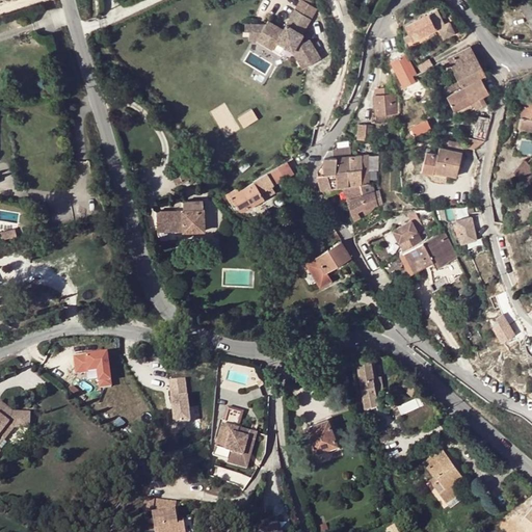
[(531,3),(530,0),(529,0),(520,6),(531,26),(531,3)]
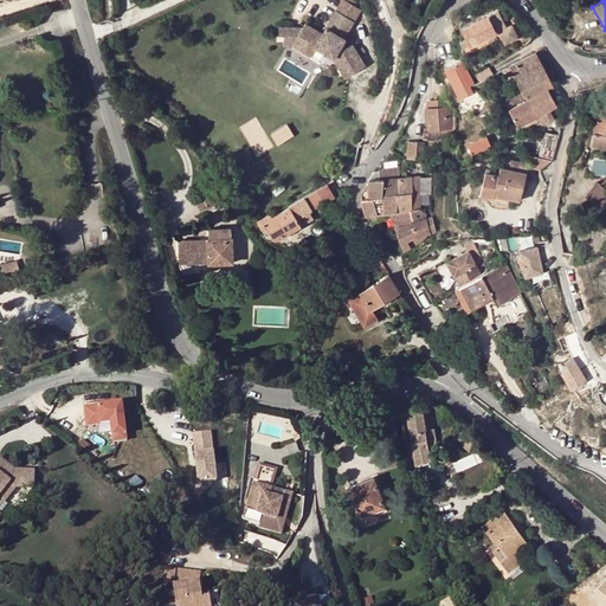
[(322,36),(304,26),(278,25),(278,37),(284,37),(284,47),(292,47),(310,58),(316,49),(334,58),(347,77),(366,64),(352,44),(347,47),(340,44),(358,12),(340,2),(322,36)]
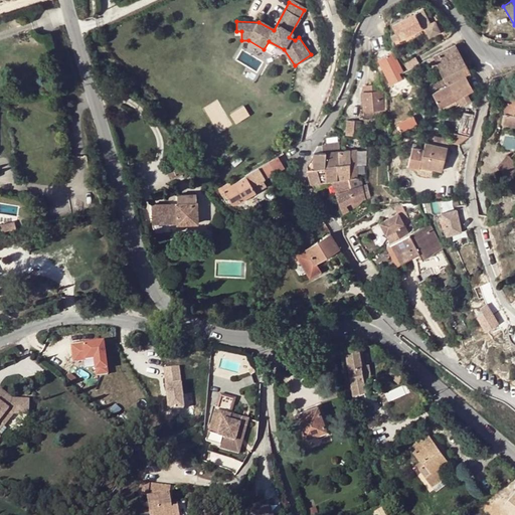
[(423,9),(415,13),(421,27),(424,26),(428,37),(440,32),(435,20),(431,23),(423,9)]
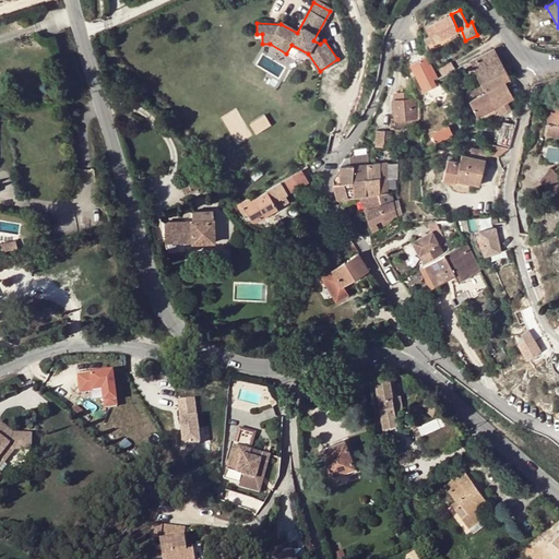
[(451,14),(426,26),(430,35),(425,37),(428,44),(458,30),(451,14)]
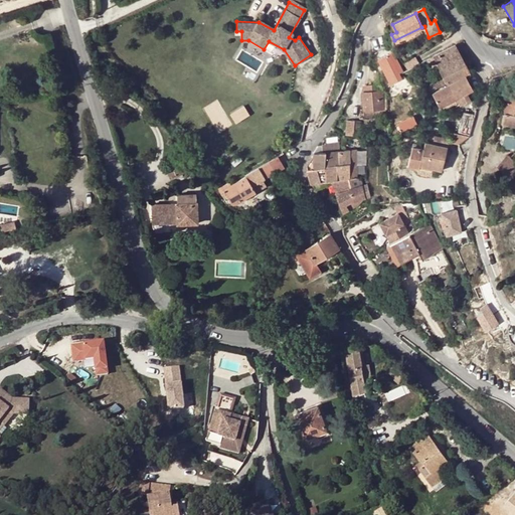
[(463,58),(456,44),(433,55),(435,58),(440,69),(463,58)]
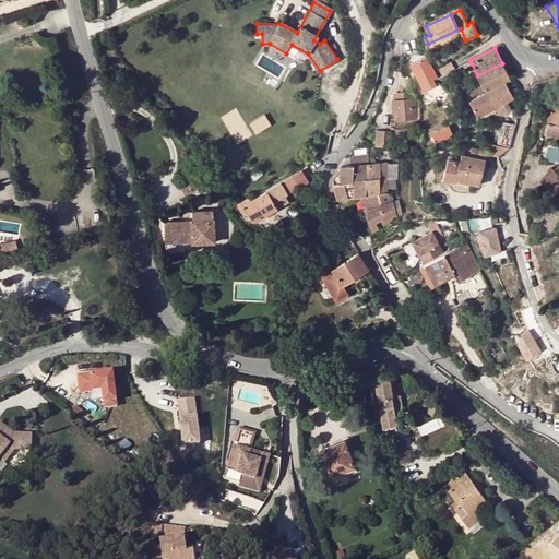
[(435,79),(439,76),(427,54),(411,62),(425,91),(437,84),(435,79)]
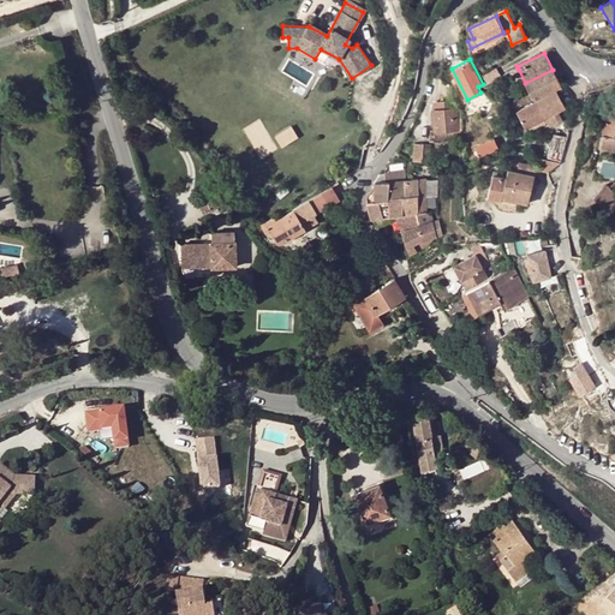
[(488,82),(501,75),(497,65),(483,72),(488,82)]
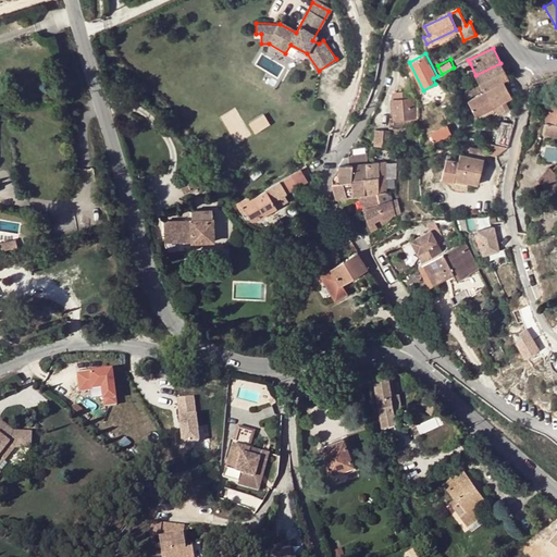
[(483,90),(507,78),(500,63),(475,75),(480,85),(483,90)]
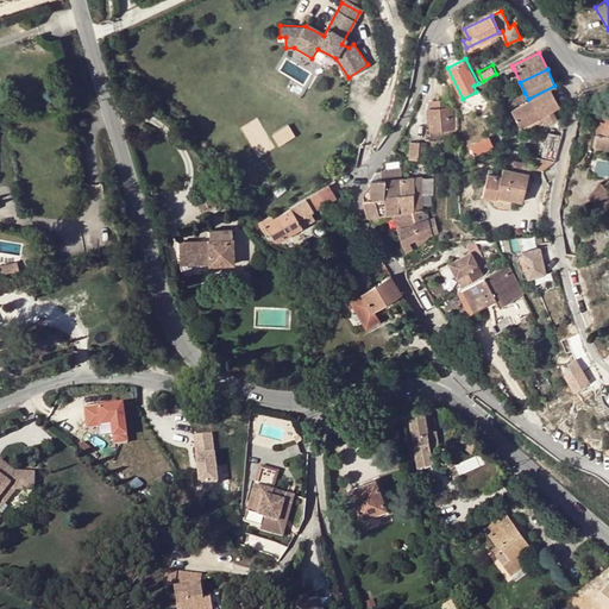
[(512,111),(520,126),(539,117),(541,120),(544,125),(557,118),(553,111),(560,107),(552,90),(512,111)]
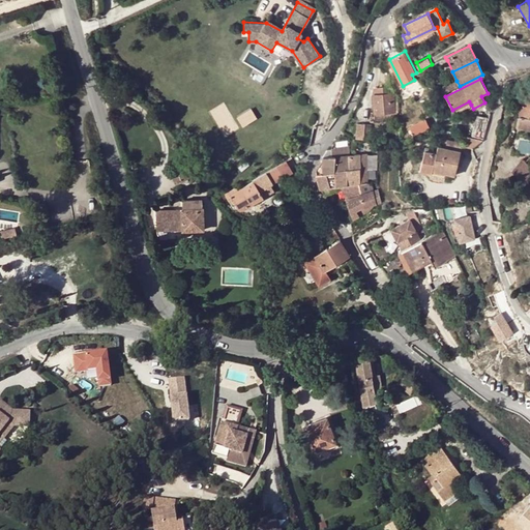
[(443,93),(460,86),(457,81),(449,85),(446,86),(442,87),(443,93)]
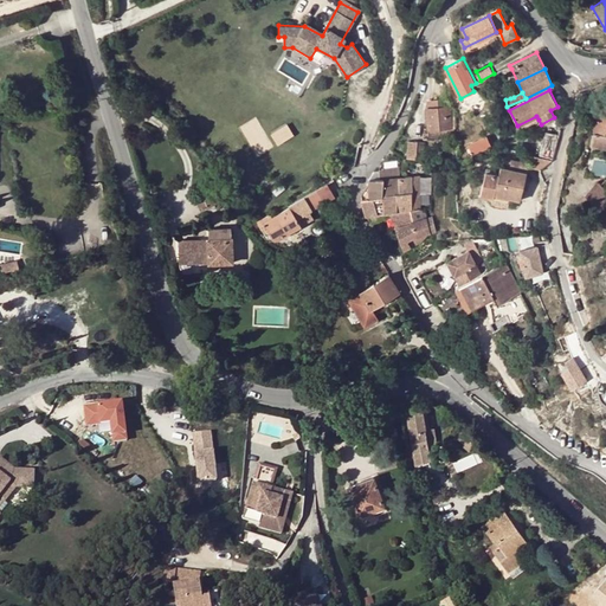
[(453,136),(451,107),(444,108),(443,98),(433,100),(433,108),(429,108),(426,108),(427,128),(429,137),(443,136),(452,136),(453,136)]
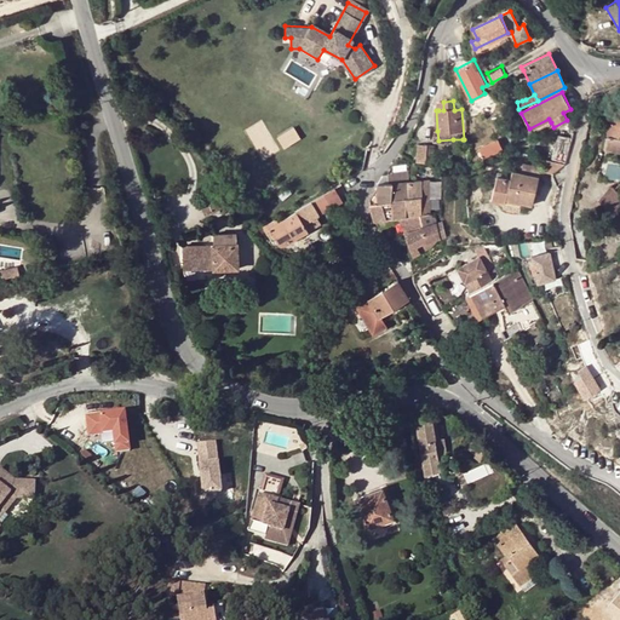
[(606,150),(619,153),(619,110),(613,109),(606,150)]
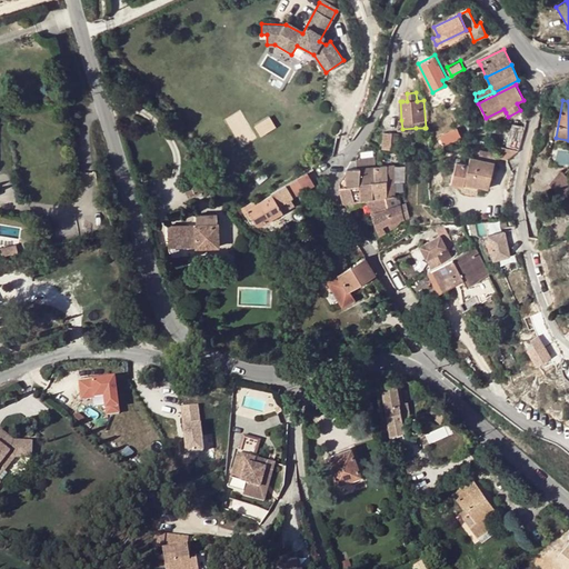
[(503,109),(486,118),(488,121),(506,112),(503,109)]
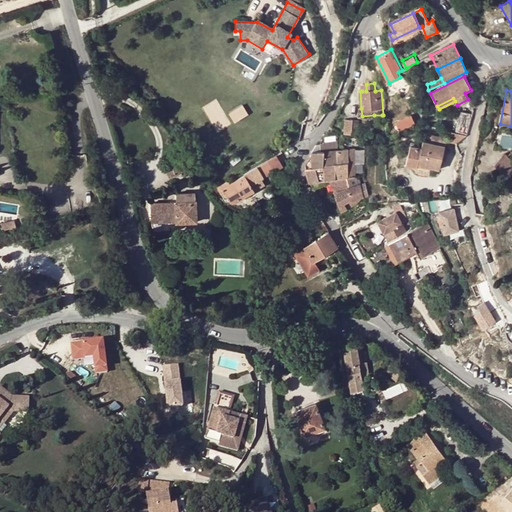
[(469,114),(458,111),(454,130),(465,133),(469,114)]
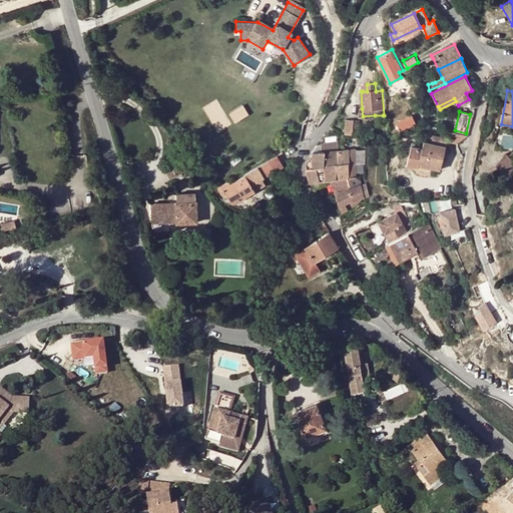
[(400,130),(417,123),(412,113),(395,120),(400,130)]
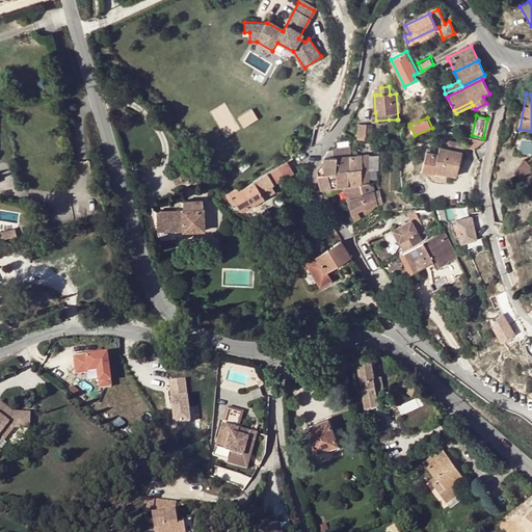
[(398,130),(397,120),(389,120),(389,131),(398,130)]
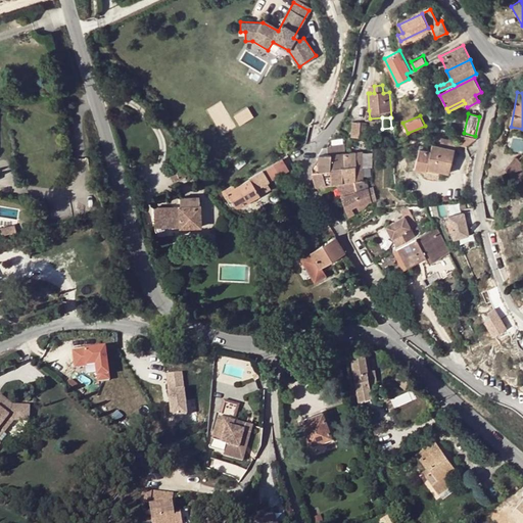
[(360,137),(361,122),(351,122),(351,136),(360,137)]
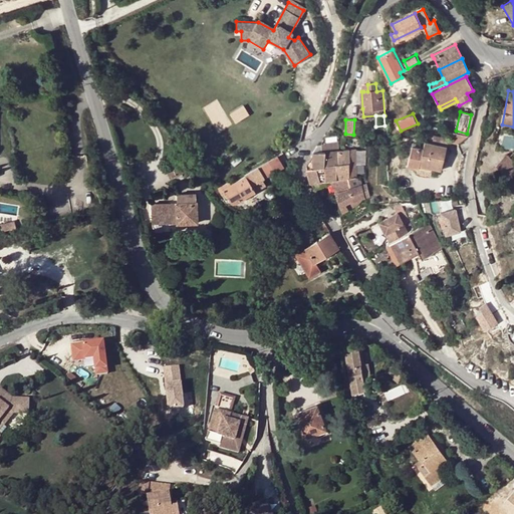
[(453,133),(450,143),(457,145),(469,137),(453,133)]
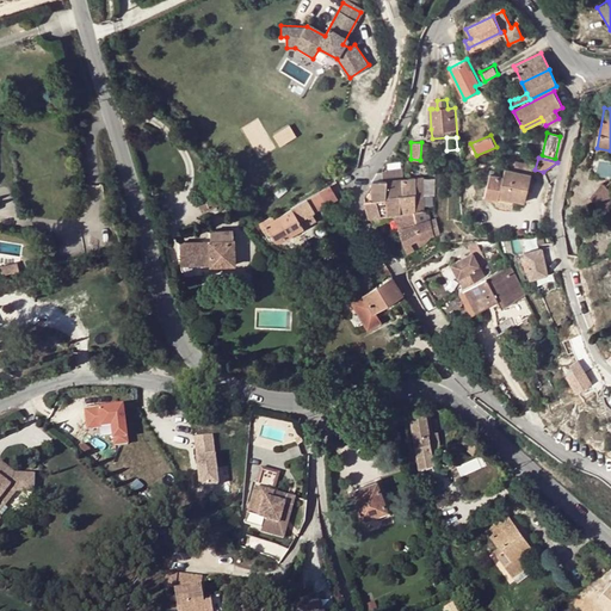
[(530,174),(534,165),(516,160),(512,171),(530,174)]
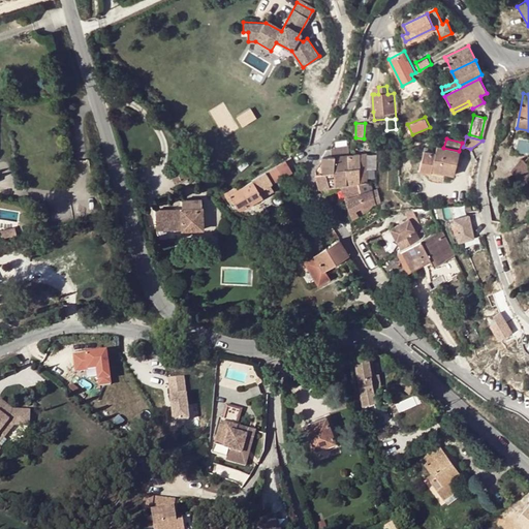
[(316,167),(316,173),(346,168),(348,167),(348,154),(348,145),(331,146),(316,167)]
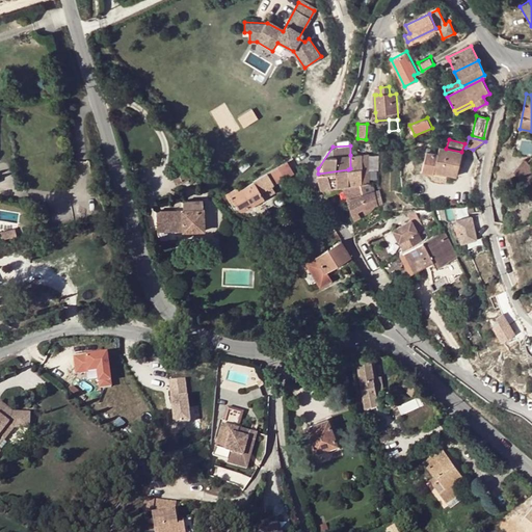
[(446,149),(440,148),(439,153),(434,170),(447,174),(457,176),(462,153),(461,152),(446,149)]
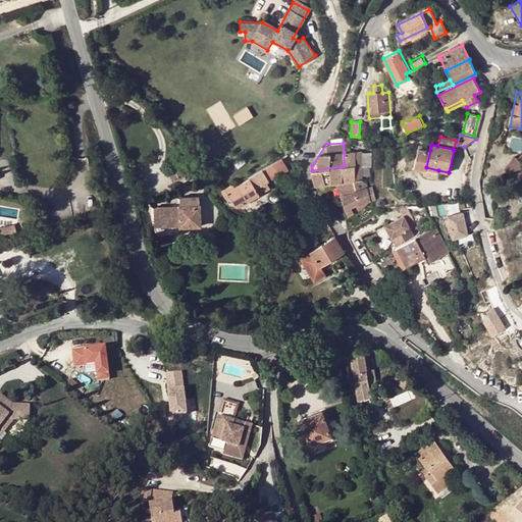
[(438,170),(426,167),(430,150),(418,147),(413,168),(424,171),(423,175),(436,178),(438,170)]
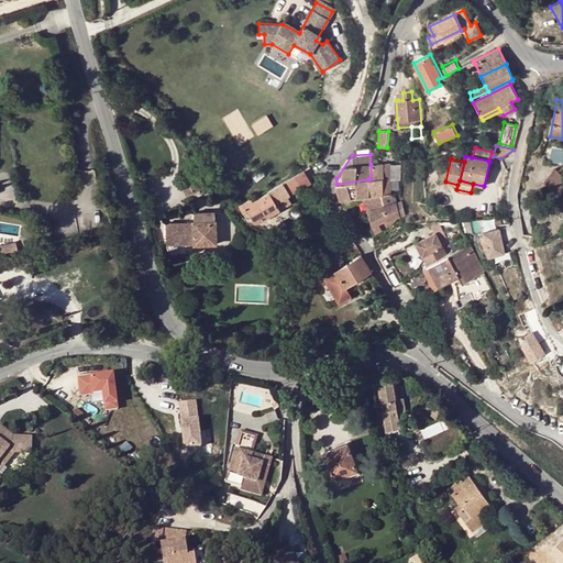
[(371,178),(368,179),(370,196),(392,192),(390,163),(371,164),(371,178)]
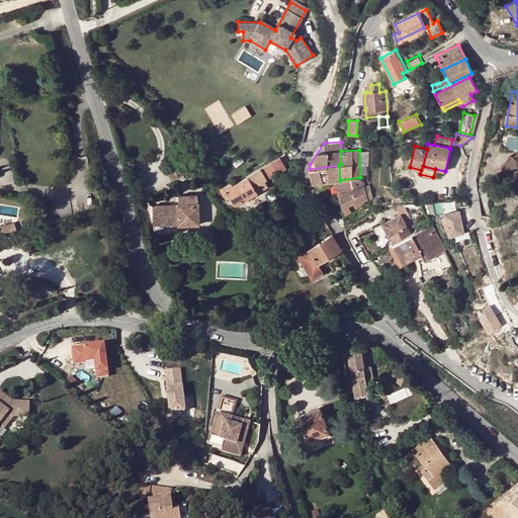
[(514,159),(513,158),(503,171),(511,178),(517,168),(517,154),(514,159)]
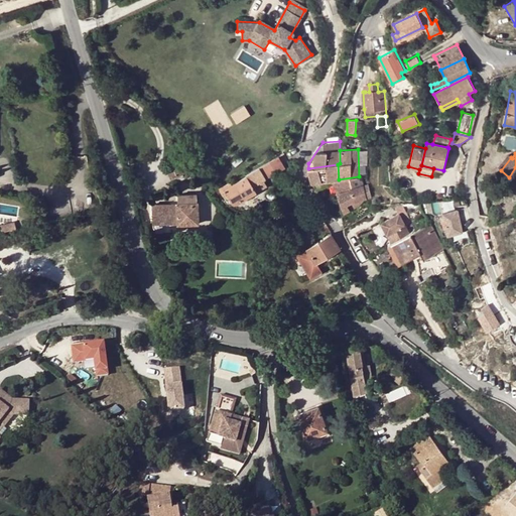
[(501,170),(511,157),(508,155),(498,168),(501,170)]
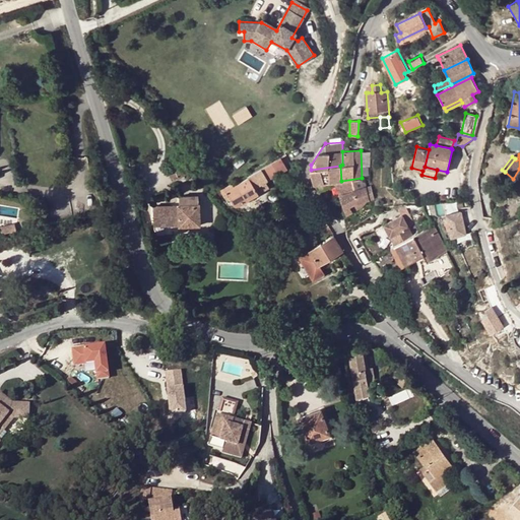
[(263,170),(268,180),(279,174),(272,161),(261,168),(263,170)]
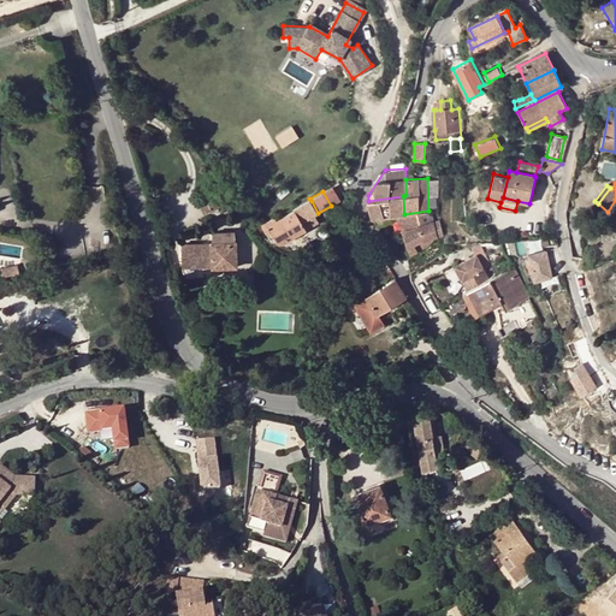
[(403,196),(368,201),(368,202),(373,219),(396,215),(397,218),(402,230),(434,221),(432,209),(428,211),(404,214),(403,196)]
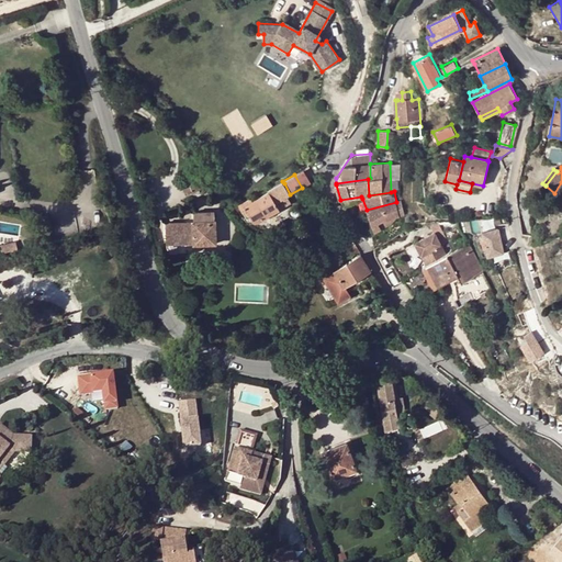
[(244,202),(238,205),(243,211),(246,209),(253,221),(258,222),(280,210),(276,203),(290,194),(284,183),(245,204),(244,202)]
